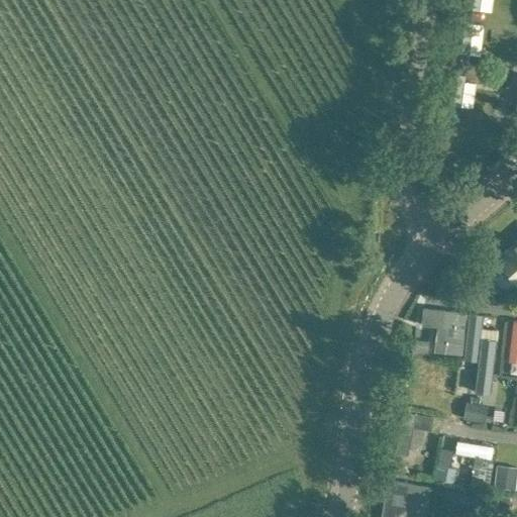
[(464,0),(463,8),(480,10),(481,0),(464,0)]
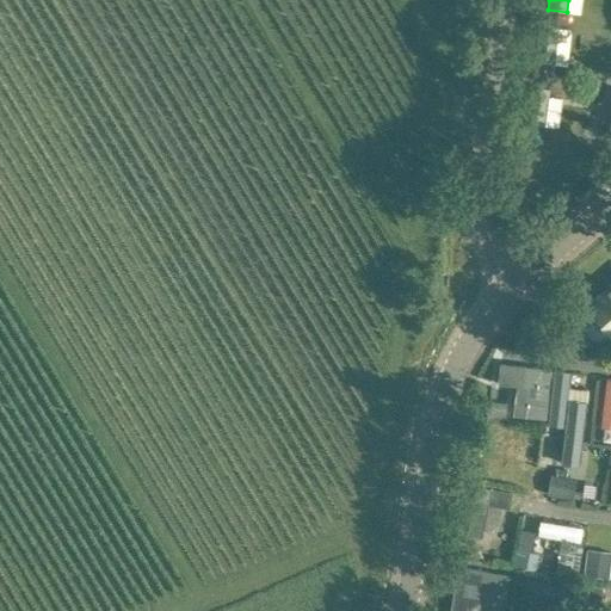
[(539,22),(535,72),(553,74),(554,65),(557,28),(559,24),(539,22)]
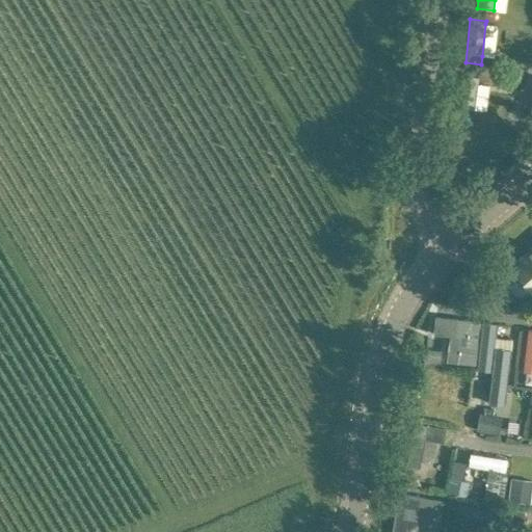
[(462,75),(458,107),(474,110),(474,109),(477,84),(478,77),(462,75)]
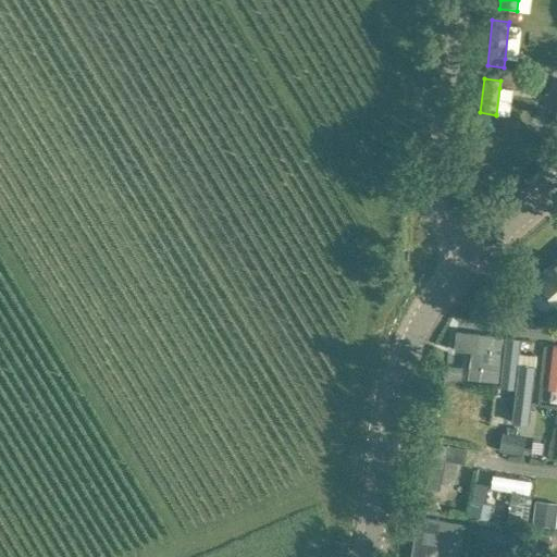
[(556,157),(556,101),(555,106),(549,113),(537,135),(556,158),(556,157)]
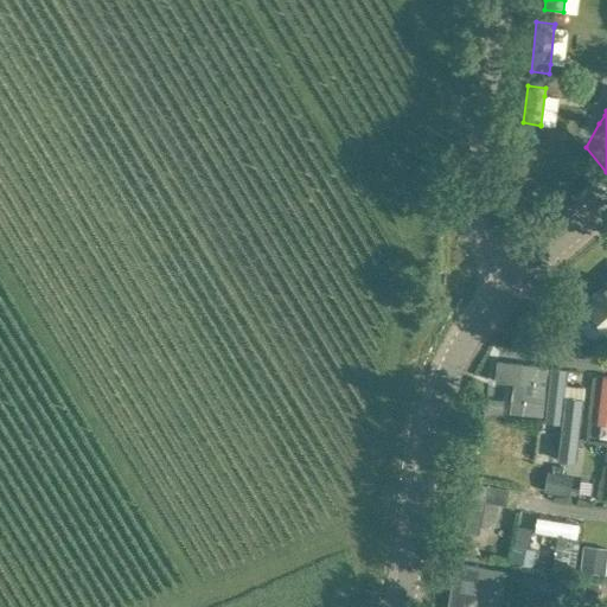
[(606,282),(582,305),(586,310),(582,312),(577,320),(579,327),(587,337),(594,339),(602,336),(606,333),(606,282)]
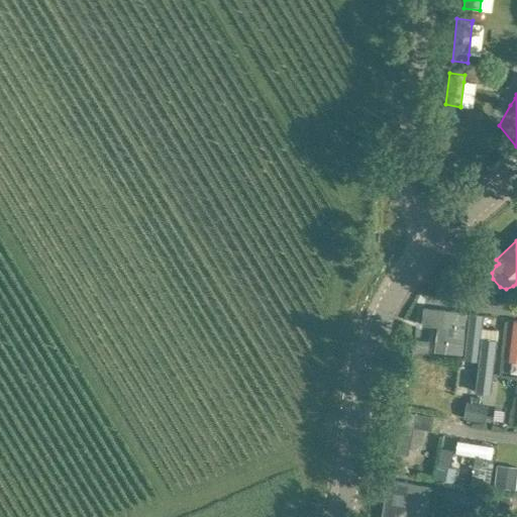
[(424,308),(422,325),(437,326),(446,327),(444,338),(435,337),(434,351),(459,354),(464,313),(424,308)]
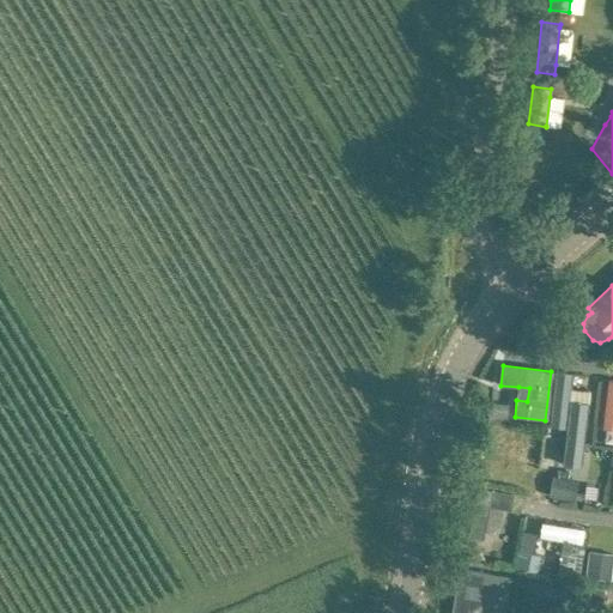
[(556,372),(548,425),(566,428),(563,465),(581,467),(589,405),(569,401),(570,389),(572,375),(556,372)]
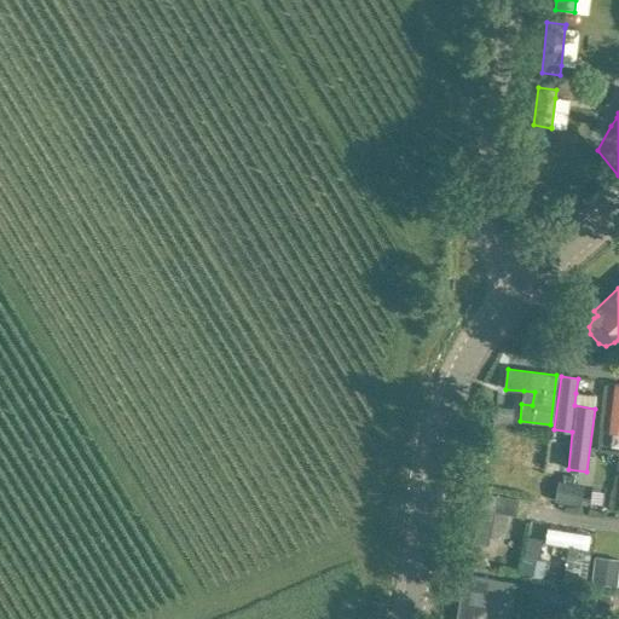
[(618,383),(614,383),(608,432),(618,433),(618,383)]
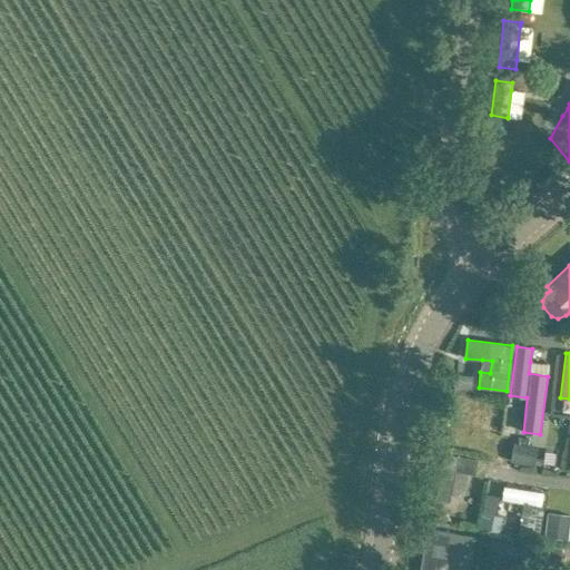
[(455,379),(454,392),(471,393),(472,380),(455,379)]
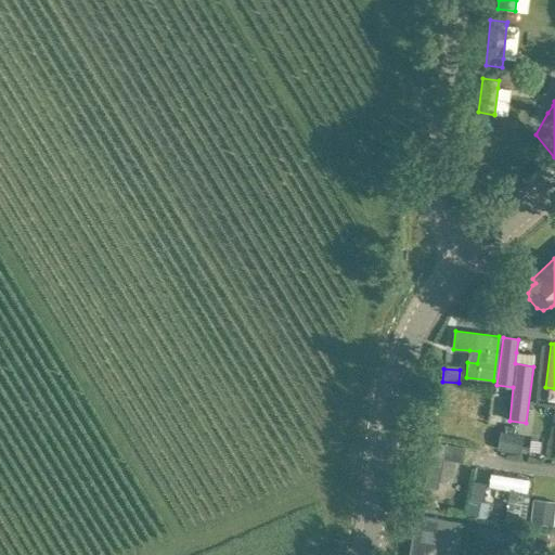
[(501,431),(498,449),(514,452),(517,435),(514,435),(515,428),(504,426),(503,433),(501,431)]
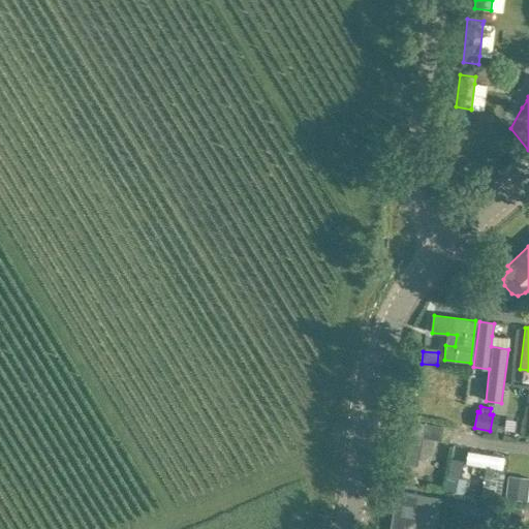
[(412,421),(405,464),(416,466),(418,458),(423,437),(434,439),(440,440),(443,427),(435,426),(412,421)]
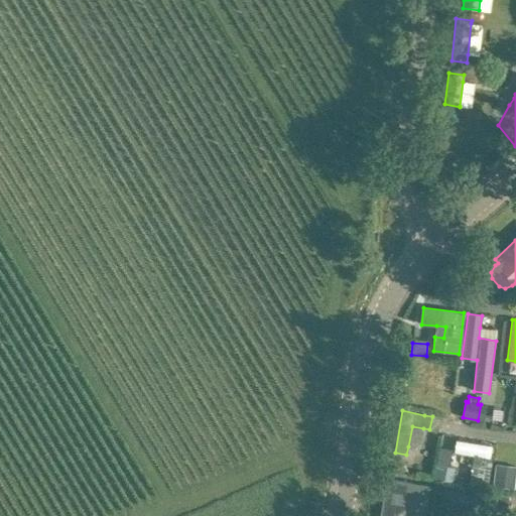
[(456,439),(453,453),(475,456),(470,483),(487,486),(492,459),(490,459),(492,445),(456,439)]
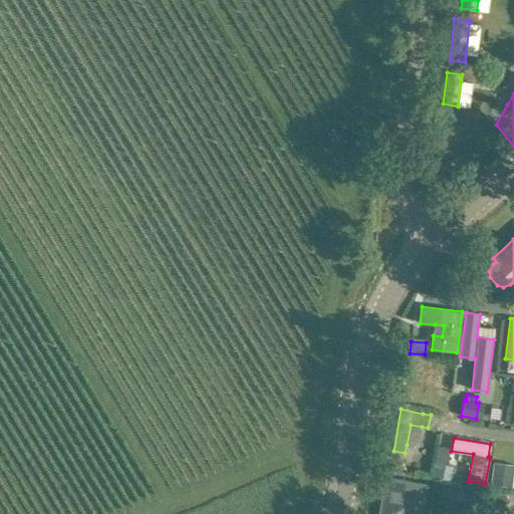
[(400,457),(390,461),(396,473),(405,468),(400,457)]
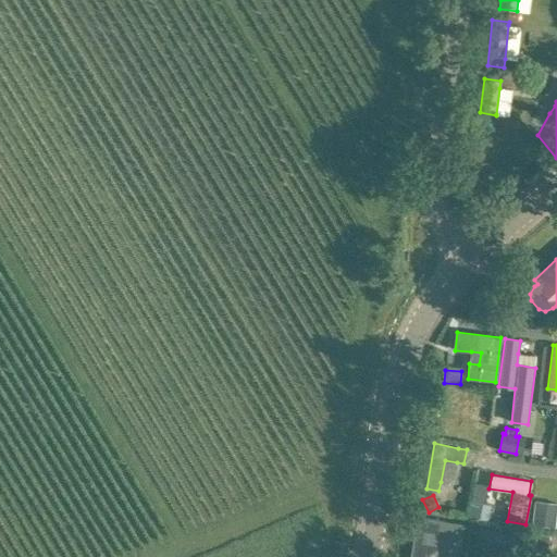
[(556,504),(535,502),(533,523),(555,527),(556,507),(556,504)]
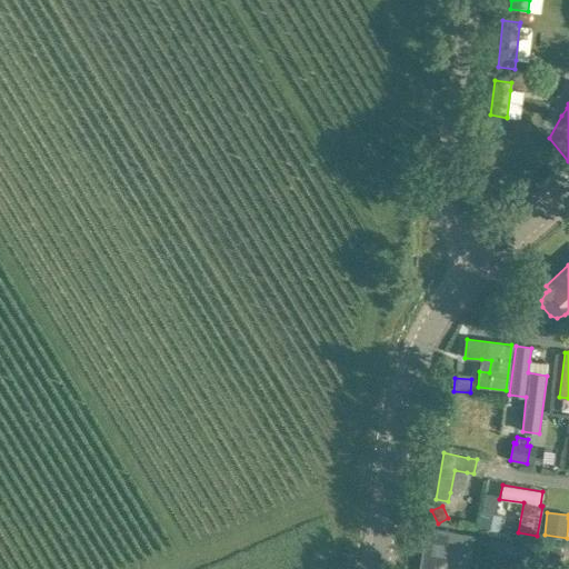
[(485,513),(482,526),(498,529),(500,517),(485,513)]
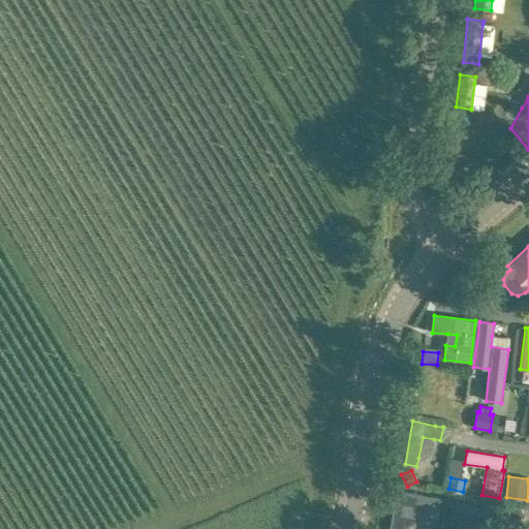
[(394,504),(389,528),(405,528),(406,526),(408,527),(415,522),(416,519),(437,522),(441,498),(398,491),(395,504),(394,504)]
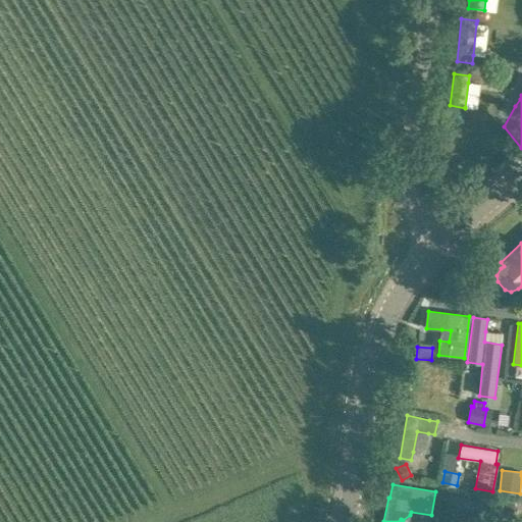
[(449,496),(446,511),(484,517),(487,502),(449,496)]
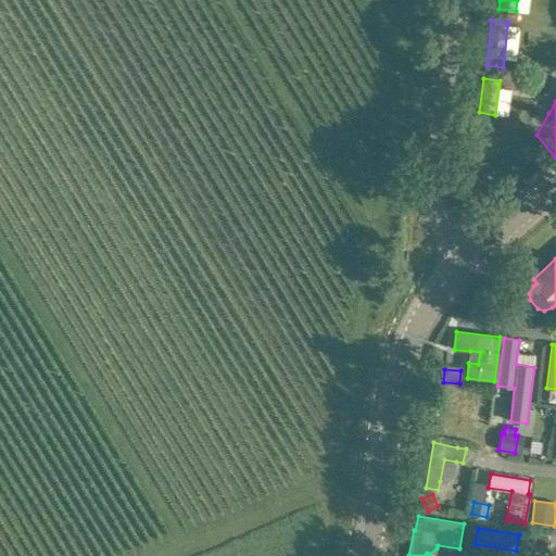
[(535,532),(531,555),(544,555),(548,534),(535,532)]
